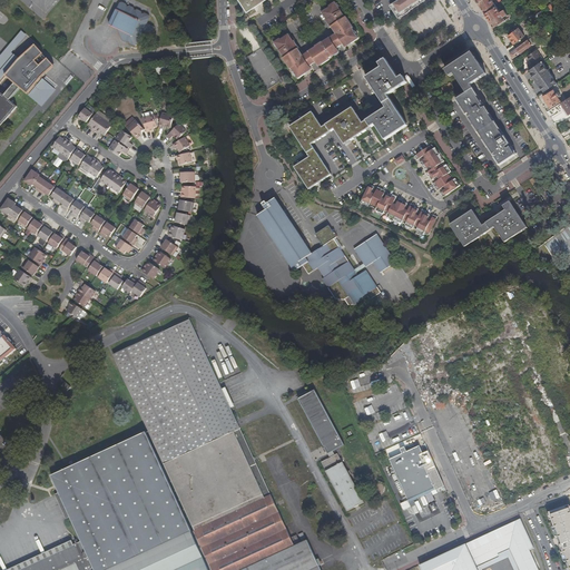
[(238,0),(246,11),(263,0),(238,0)]
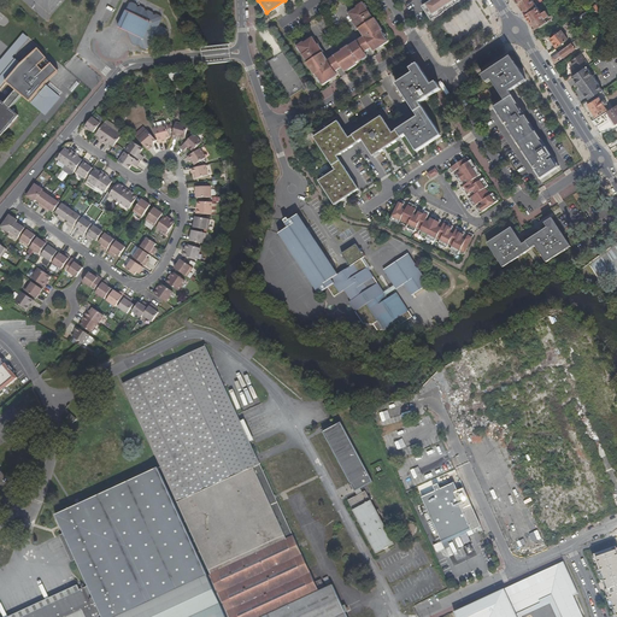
[(432,19),(438,16),(436,15),(459,0),(458,0),(430,0),(423,5),(432,19)]
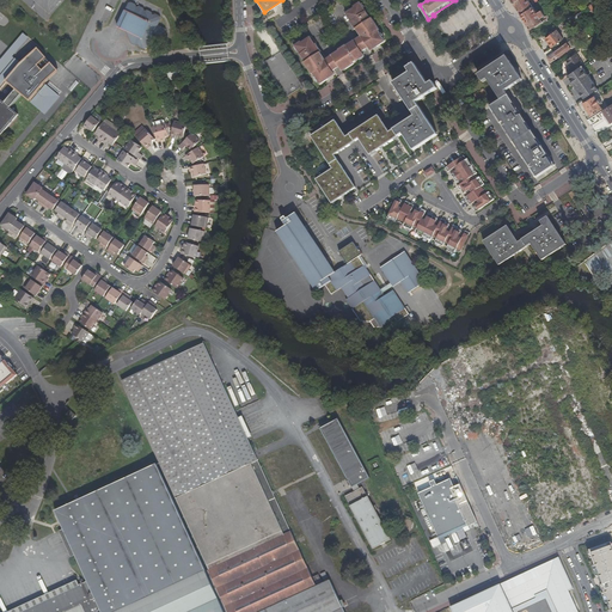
[(518,8),(521,16),(533,7),(528,0),(518,0),(514,4),(518,8)]
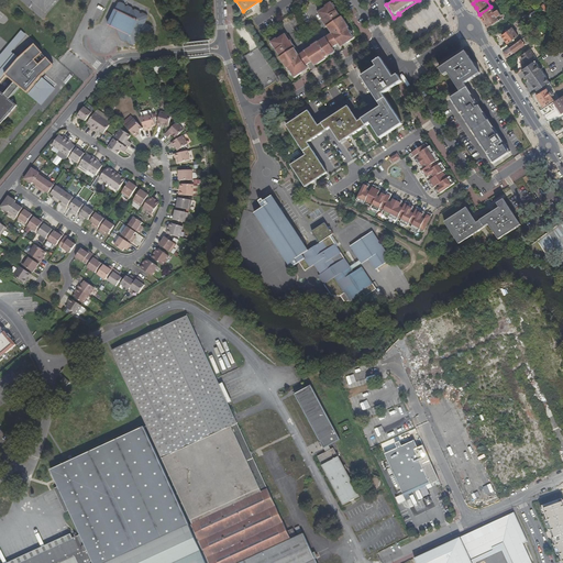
[(116,28),(122,31),(119,36),(120,39),(125,41),(127,41),(128,43),(132,45),(135,44),(136,40),(136,37),(139,36),(142,31),(148,34),(152,26),(145,23),(147,18),(146,14),(142,12),(140,13),(139,11),(135,9),(133,10),(132,8),(128,6),(125,7),(124,3),(120,2),(118,3),(107,23),(116,28)]
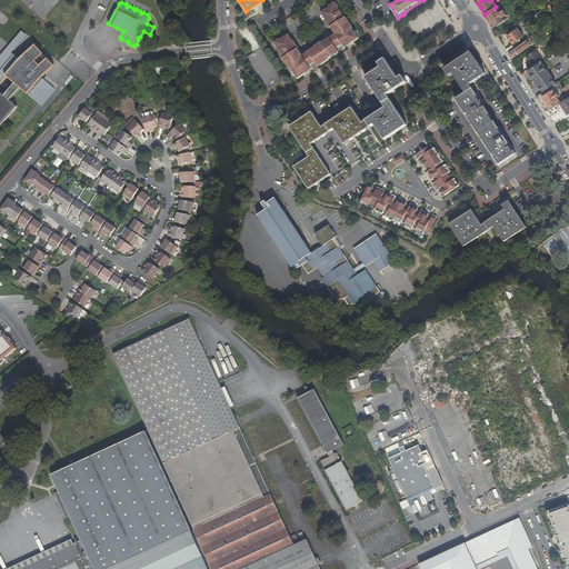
[(342,20),(333,6),(320,15),(333,36),(340,46),(343,43),(346,46),(356,39),(350,30),(351,30),(343,19),(342,20)]
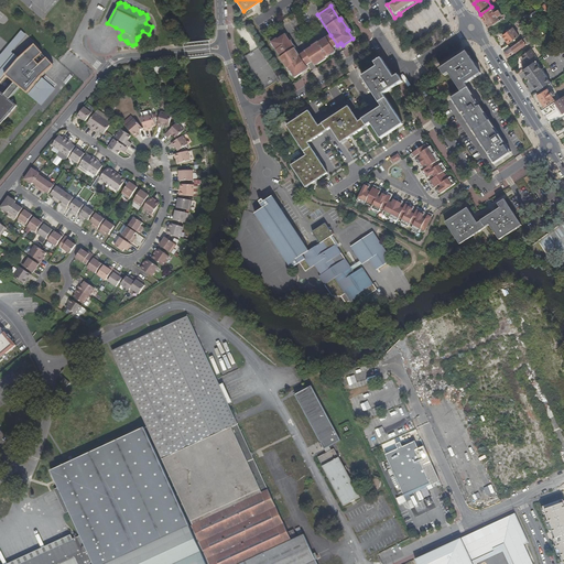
[(495,12),(491,7),(480,14),(487,24),(489,28),(500,20),(498,18),(502,14),(499,10),(495,12)]
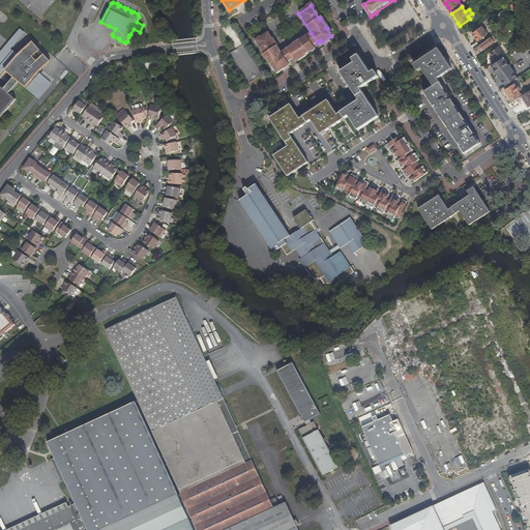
[(490,22),(492,25),(511,11),(510,9),(503,13),(495,19),(490,22)]
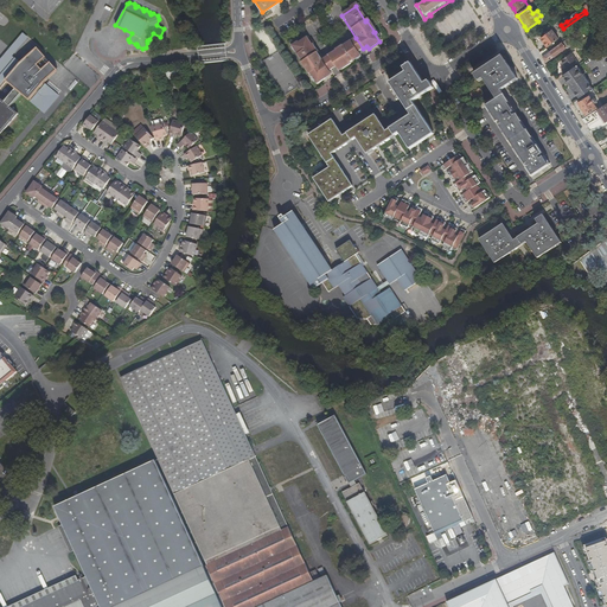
[(554,31),(542,38),(548,48),(560,40),(554,31)]
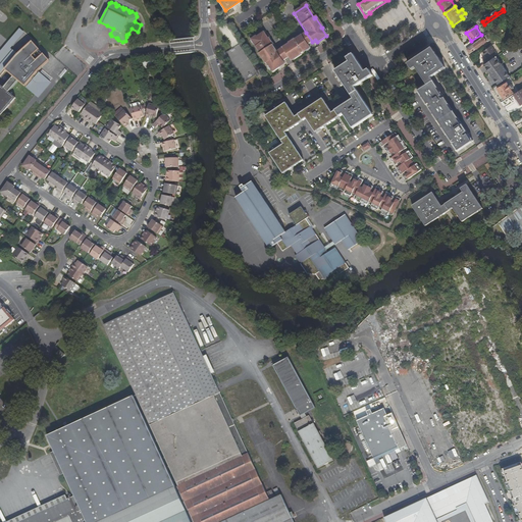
[(16,79),(24,85),(37,69),(48,59),(31,40),(16,53),(10,48),(24,33),(19,28),(0,50),(0,75),(5,69),(12,75),(3,86),(6,88),(8,90),(16,79)]
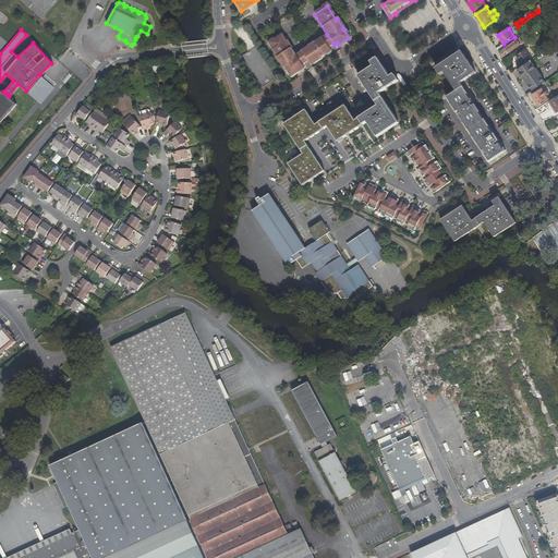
[(520,44),(530,36),(526,32),(506,47),(499,52),(500,53),(502,58),(520,45),(520,44)]
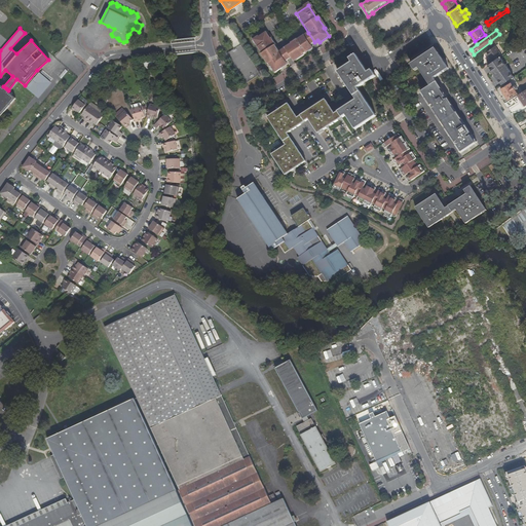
[(314,42),(308,33),(306,35),(303,37),(308,45),(309,46),(315,43),(314,42)]
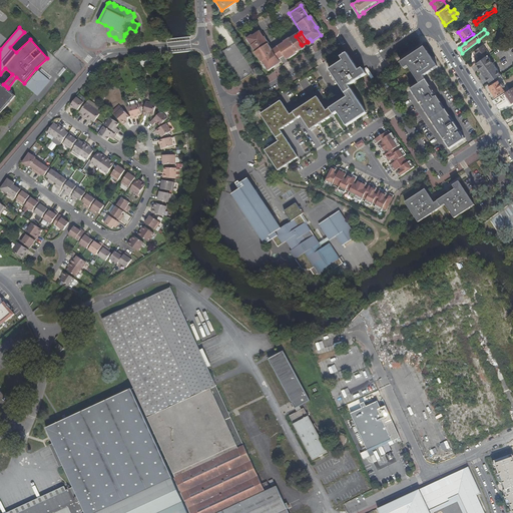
[(271,52),(259,33),(245,41),(254,54),(253,55),(260,64),(261,64),(266,71),(275,65),(274,63),(277,61),(271,52)]
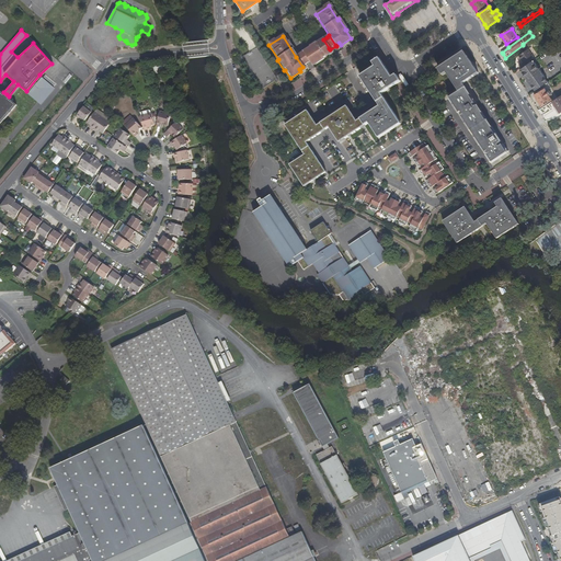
[(339,43),(335,45),(336,46),(338,48),(343,44),(344,45),(352,39),(351,38),(341,45),(339,43)]
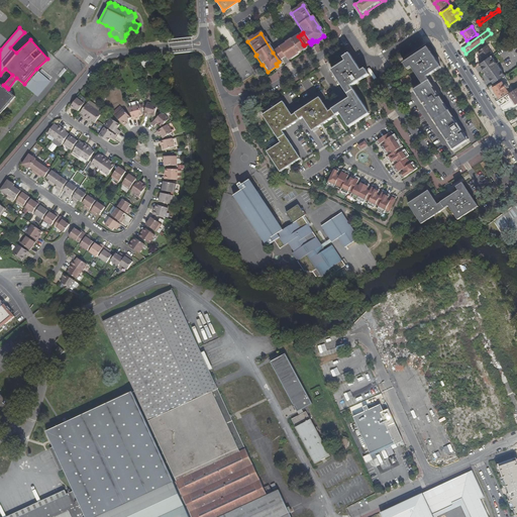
[(301,46),(303,44),(298,36),(279,49),(285,59),(287,62),(302,52),(300,49),(301,46)]
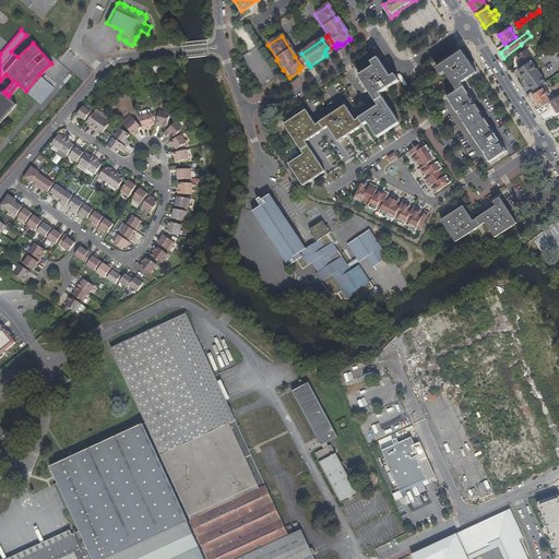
[(256,48),(241,56),(261,87),(274,80),(256,48)]
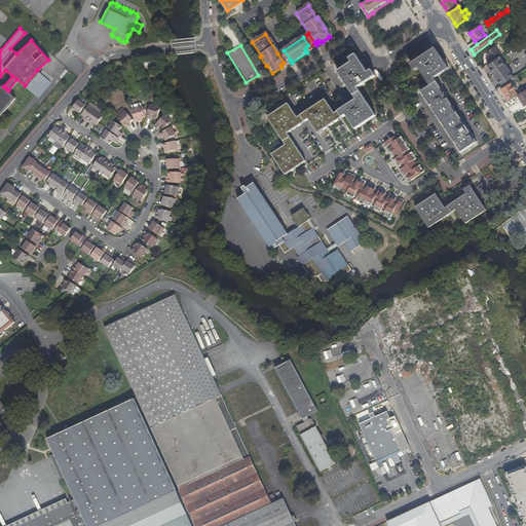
[(493,62),(499,57),(501,55),(495,46),(487,51),(493,62)]
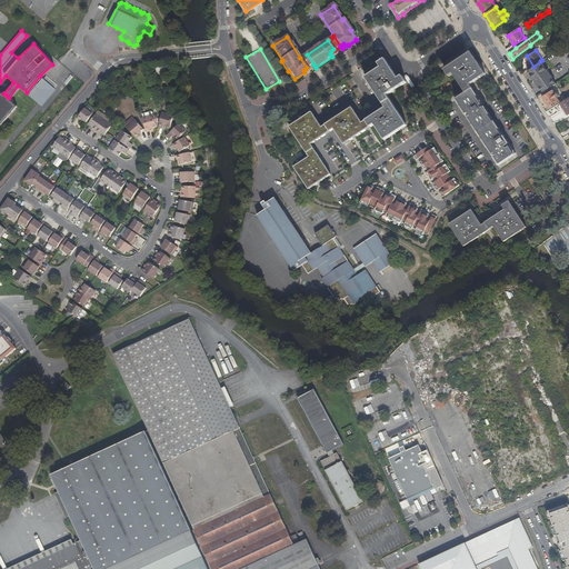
[(453,75),(467,93),(457,100),(458,102),(467,115),(468,113),(470,117),(468,118),(492,155),(495,153),(497,156),(495,158),(497,162),(512,152),(509,148),(507,149),(505,147),(507,146),(483,109),(482,110),(480,107),(481,106),(473,93),(471,90),(473,89),(470,85),(486,75),(471,53),(450,68),(453,75)]
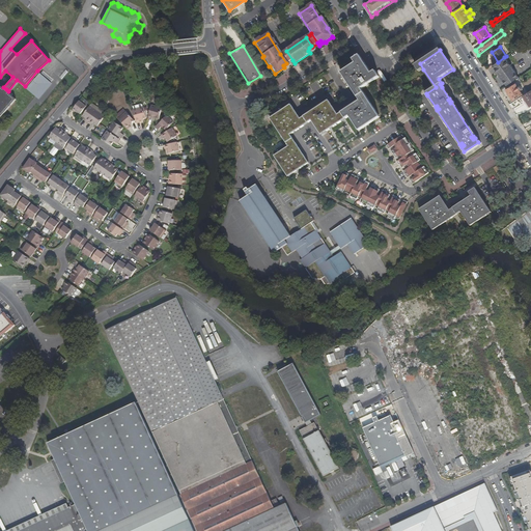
[(287,64),(292,60),(286,51),(283,53),(280,54),(286,63),(287,64)]
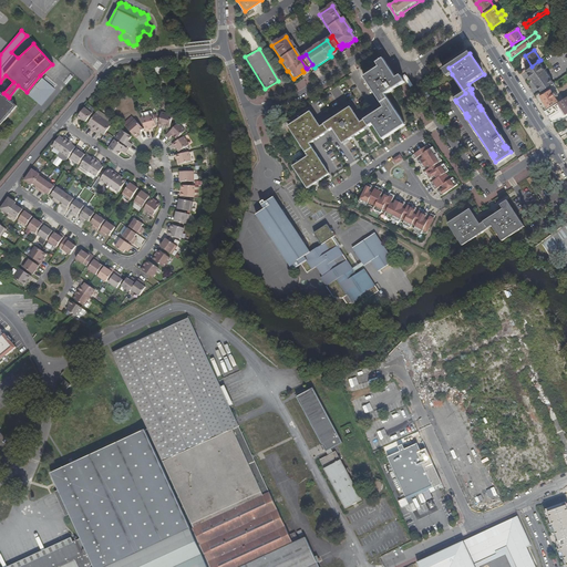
[(307,189),(329,175),(309,144),(333,129),(343,143),(373,124),(383,140),(406,125),(387,94),(405,82),(401,75),(397,79),(383,59),(379,62),(381,66),(364,78),(384,107),(361,123),(351,107),(320,127),(310,112),(288,126),(308,156),(292,167),(307,189)]
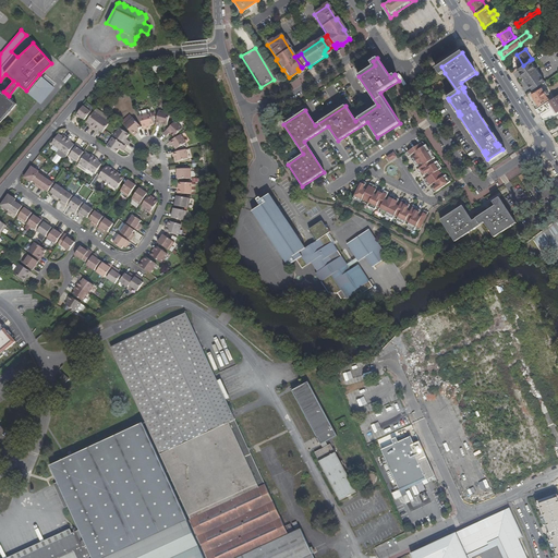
[(530,60),(523,65),(517,70),(524,80),(523,81),(526,86),(528,86),(532,91),(545,82),(541,77),(530,60)]
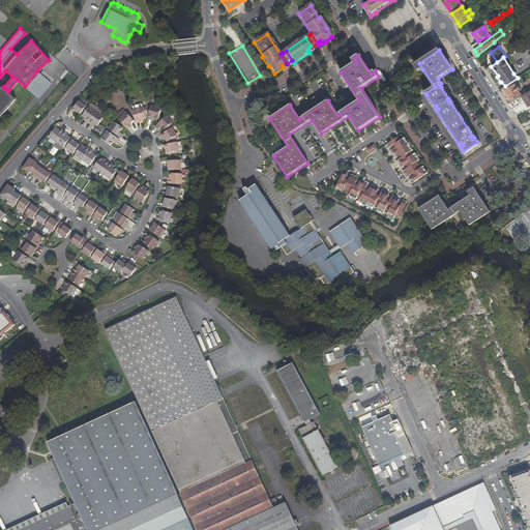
[(284,67),(274,74),(275,76),(283,70),(288,66),(287,64),(286,63),(283,65),(284,67)]
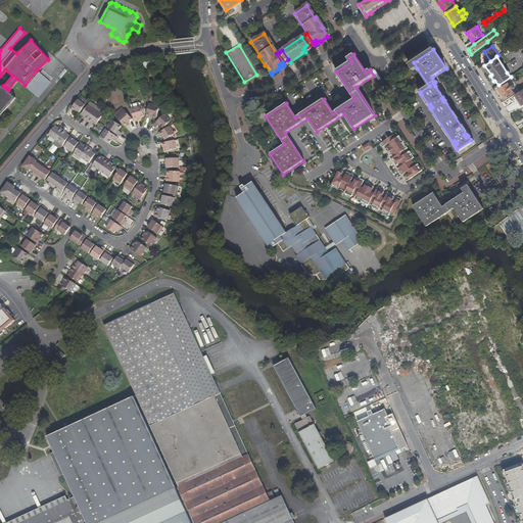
[(272,80),(275,84),(280,78),(277,75),(272,80)]
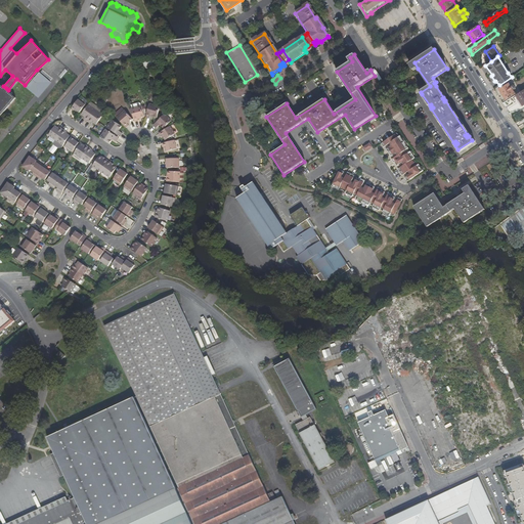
[(0,117),(16,97),(10,92),(8,90),(6,88),(3,86),(0,83),(0,117)]
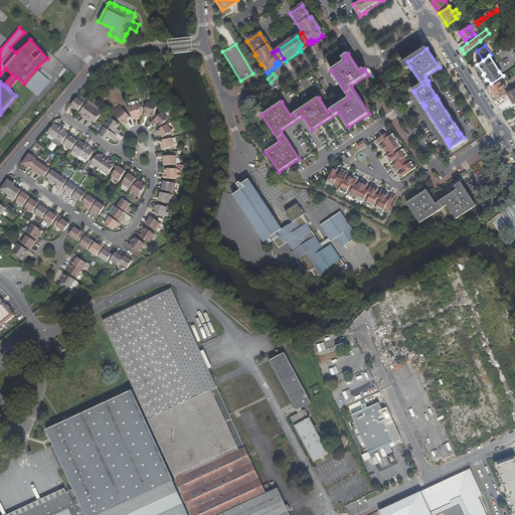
[(500,81),(490,88),(497,98),(507,92),(500,81)]
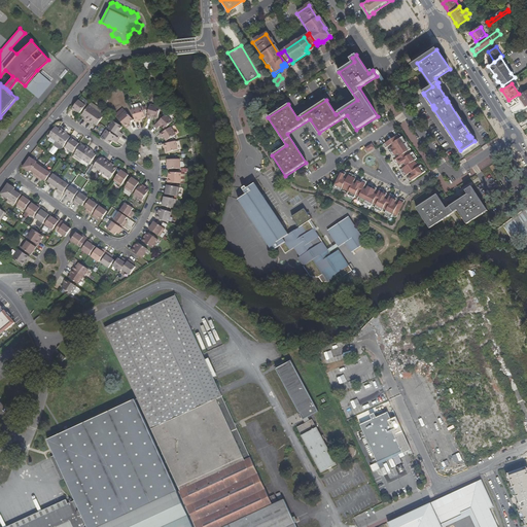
[(79,100),(71,110),(74,112),(75,111),(76,112),(79,114),(86,105),(79,100)]
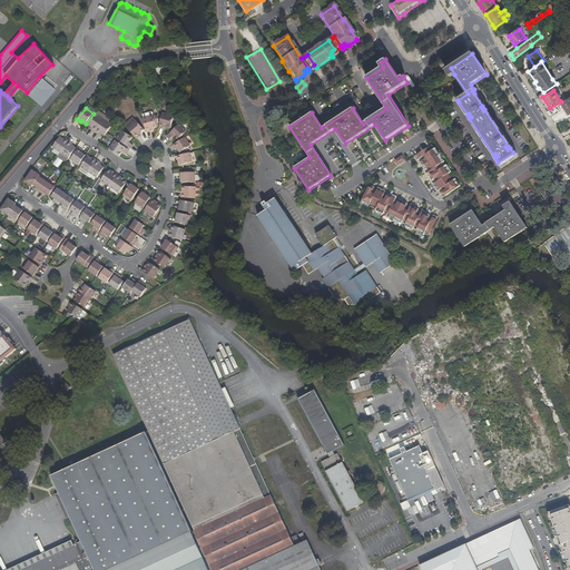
[(154,128),(157,127),(153,112),(151,111),(141,115),(143,119),(147,133),(151,131),(150,129),(154,128)]
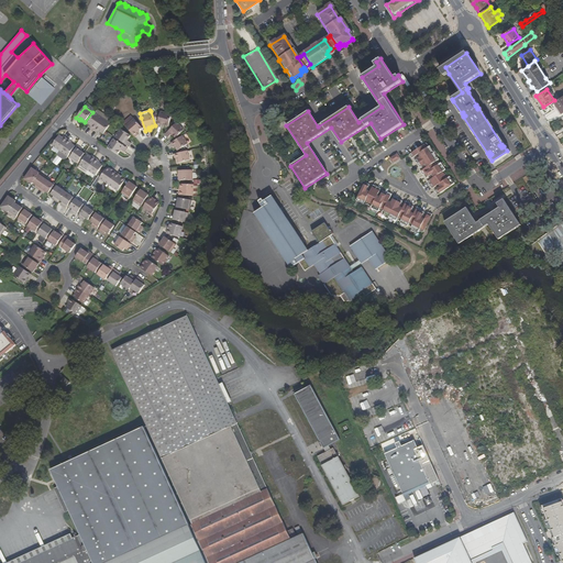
[(163,124),(165,124),(169,125),(172,114),(161,111),(157,125),(162,127),(163,124)]
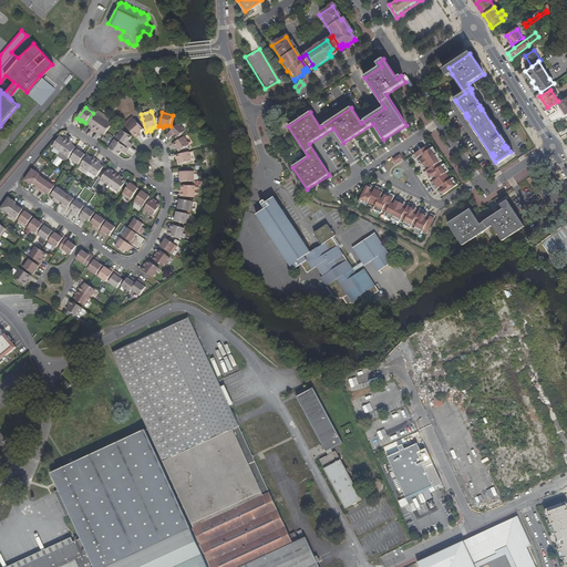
[(93,127),(91,130),(95,132),(103,120),(94,114),(88,124),(91,126),(93,127)]
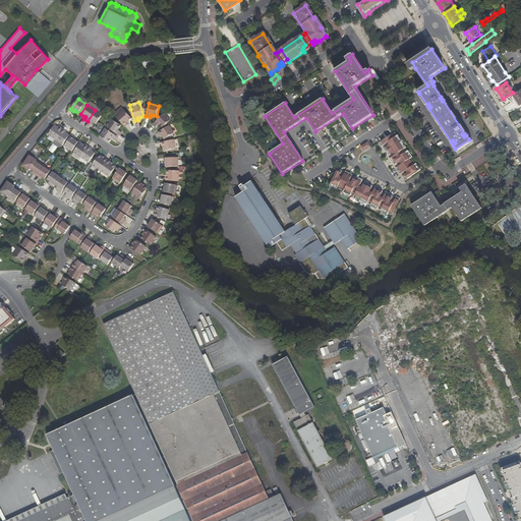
[(92,121),(93,122),(96,124),(98,121),(102,115),(95,110),(88,121),(91,123),(92,121)]
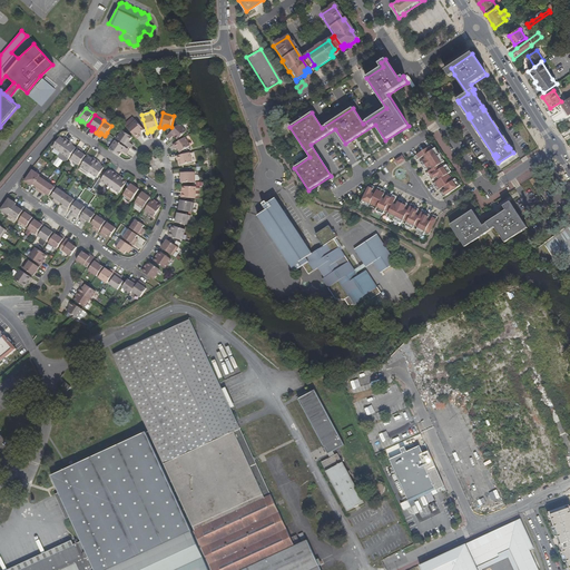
[(138,135),(141,133),(144,129),(136,120),(127,128),(137,139),(140,136),(138,135)]
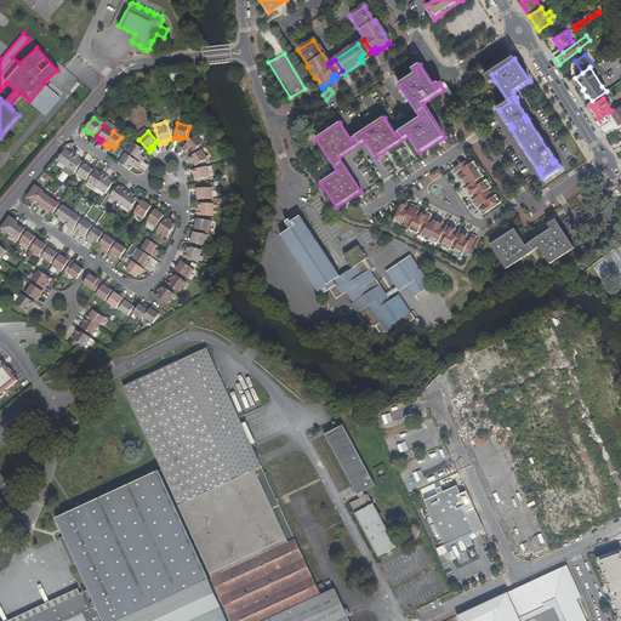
[(189,148),(192,151),(194,153),(204,143),(195,135),(182,148),(187,152),(189,148)]
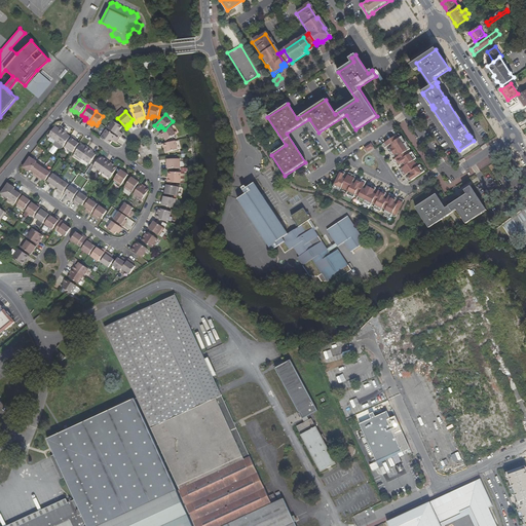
[(119,132),(120,130),(121,127),(112,121),(107,128),(120,138),(122,134),(119,132)]
